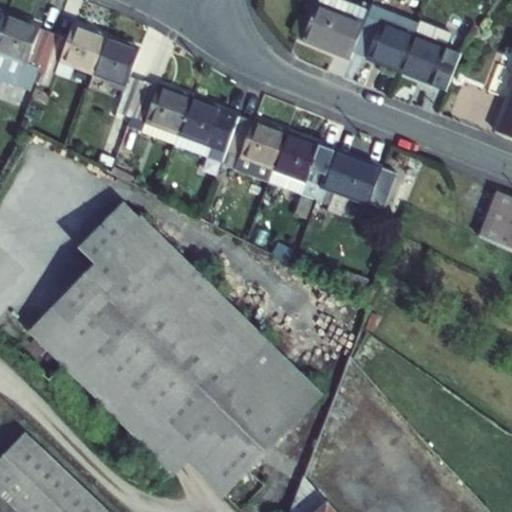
[(318,0),(317,4),(310,2),(296,37),(351,58),(354,52),(370,10),(344,0),(318,0)]
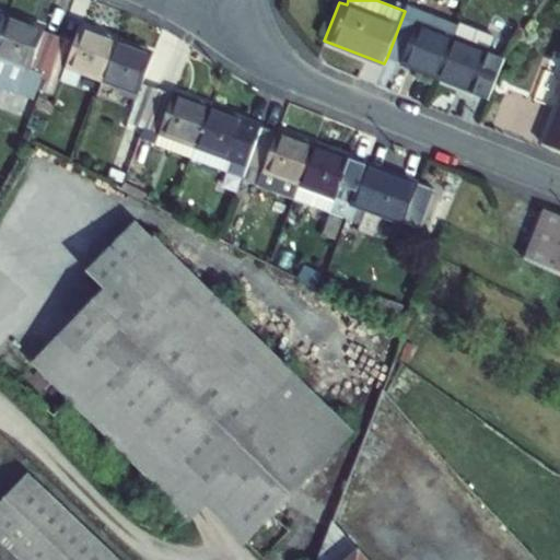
[(387,57),(439,78),(457,26),(406,7),(405,11),(387,57)]
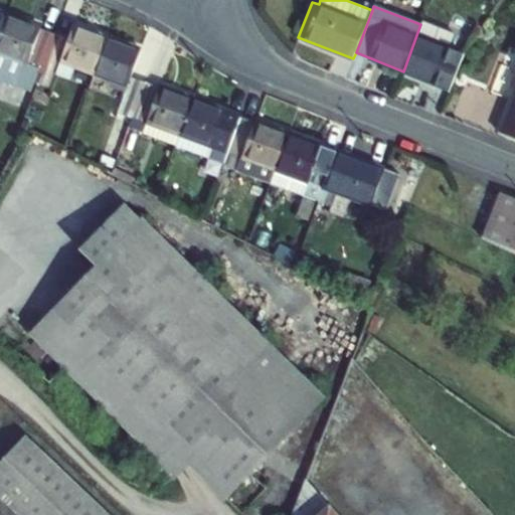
[(7,15),(0,35),(0,79),(33,92),(37,81),(55,33),(7,15)]
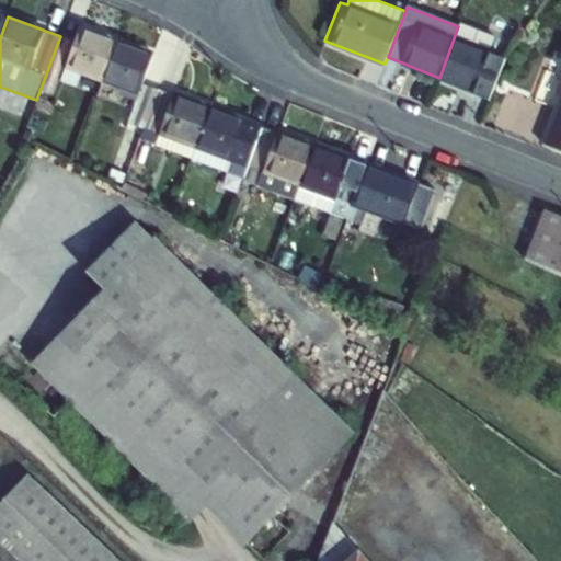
[(490,100),(505,59),(490,53),(495,37),(460,24),(458,26),(439,78),(474,91),(473,94),(490,100)]
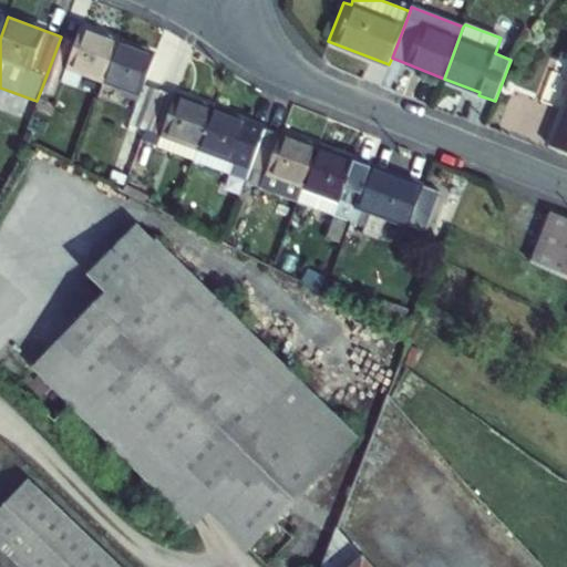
[(68,66),(104,81),(119,41),(82,28),(76,42),(61,37),(41,90),(57,95),(68,66)]
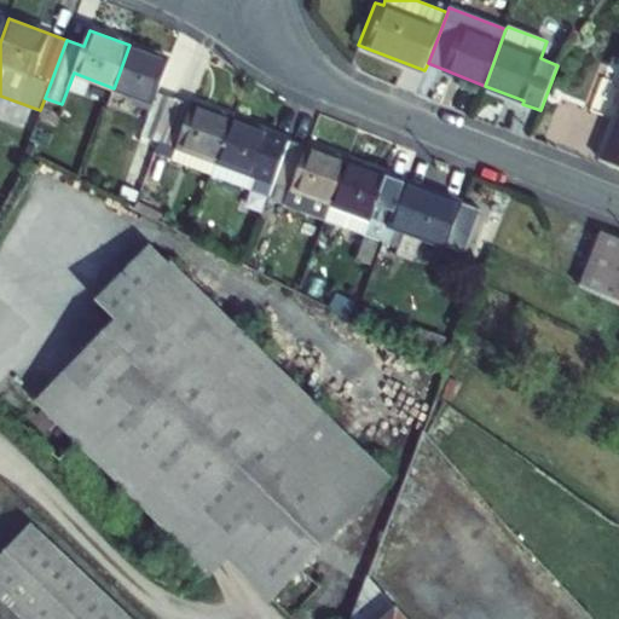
[(142,136),(158,142),(175,97),(157,91),(169,59),(129,45),(114,88),(154,103),(142,136)]
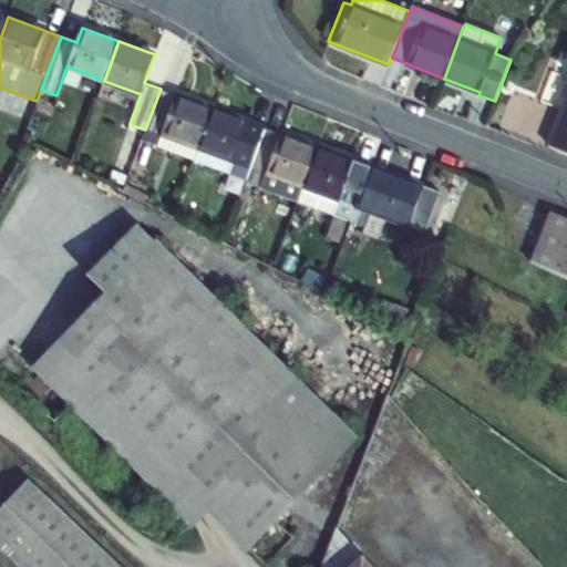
[(566,110),(564,109),(549,145),(566,152),(566,84),(563,96),(566,99),(566,110)]
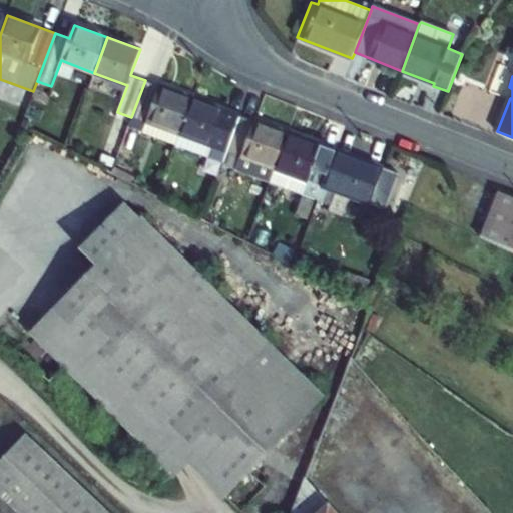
[(192,98),(145,80),(131,117),(128,126),(175,144),(192,98)]
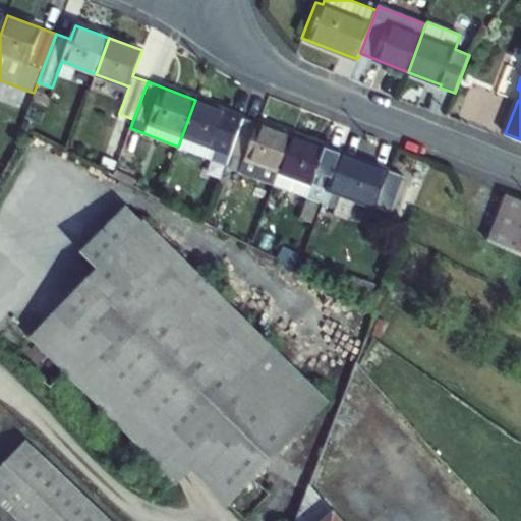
[(244,117),(195,100),(178,147),(227,164),(244,117)]
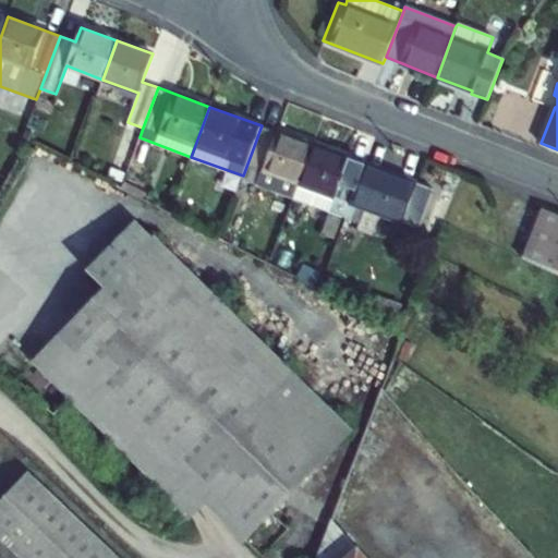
[(313,145),(262,125),(243,176),(256,181),(255,183),(293,197),(313,145)]
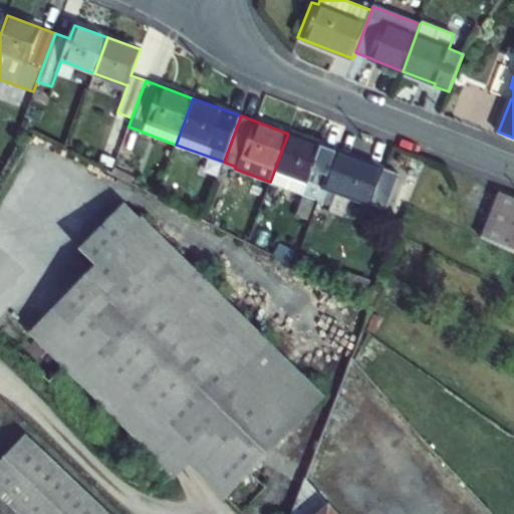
[(270,182),(317,200),(335,151),(288,134),(270,182)]
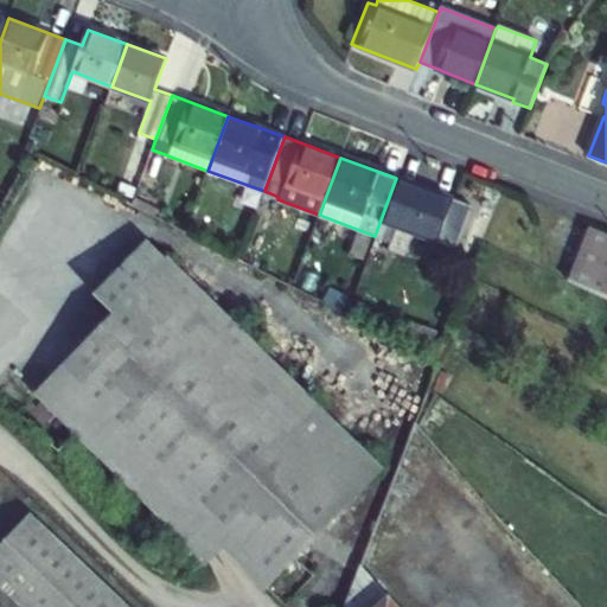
[(471,206),(396,178),(375,236),(393,242),(397,227),(455,248),(471,206)]
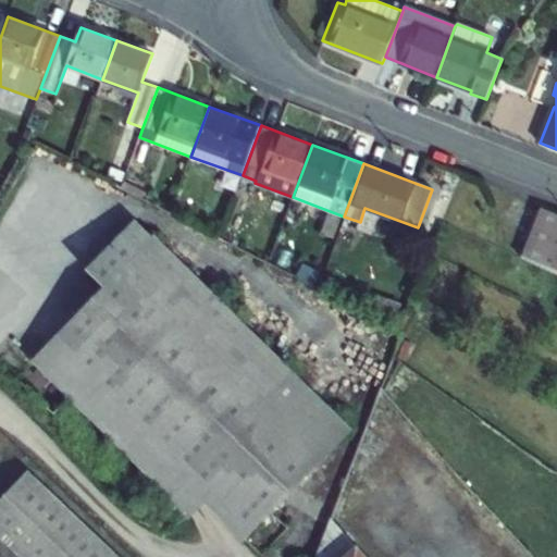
[(556,214),(542,209),(522,258),(556,273),(556,214)]
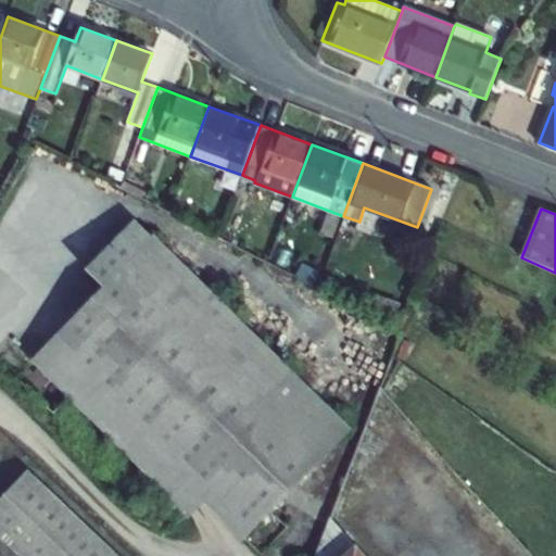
[(104,288),(33,361),(189,514),(205,497),(245,536),(351,430),(155,237),(152,240),(135,223),(87,270),(104,288)]
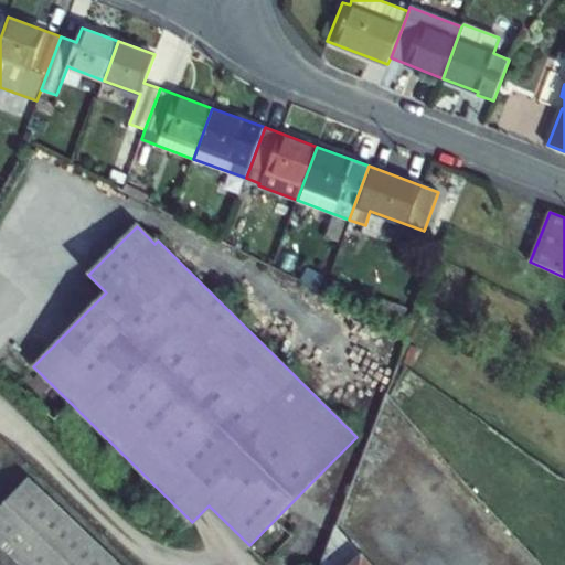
[(117,564),(29,479),(0,509),(0,543),(22,564),(117,564)]
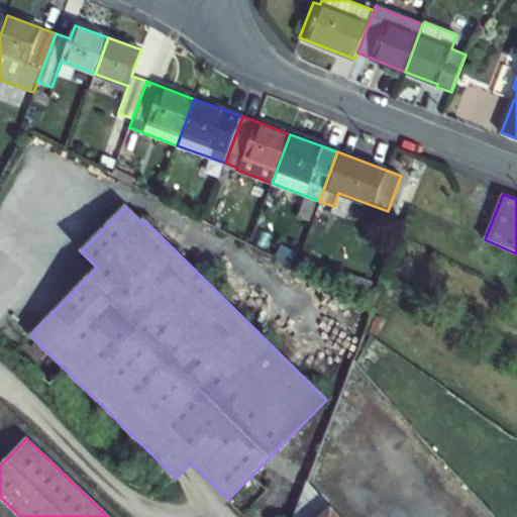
[(321,516),(332,508),(307,481),(293,516),(321,516)]
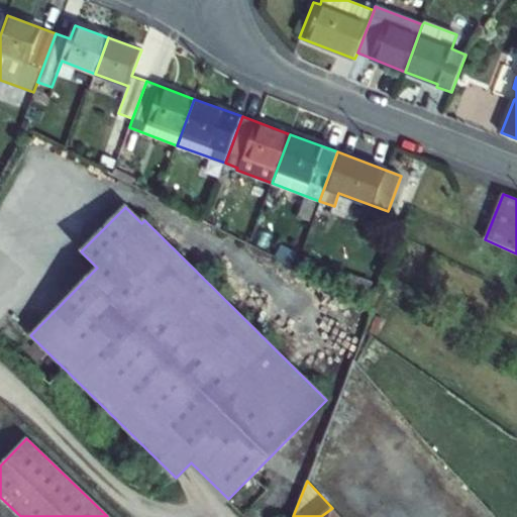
[(339,516),(332,508),(321,516),(339,516)]
